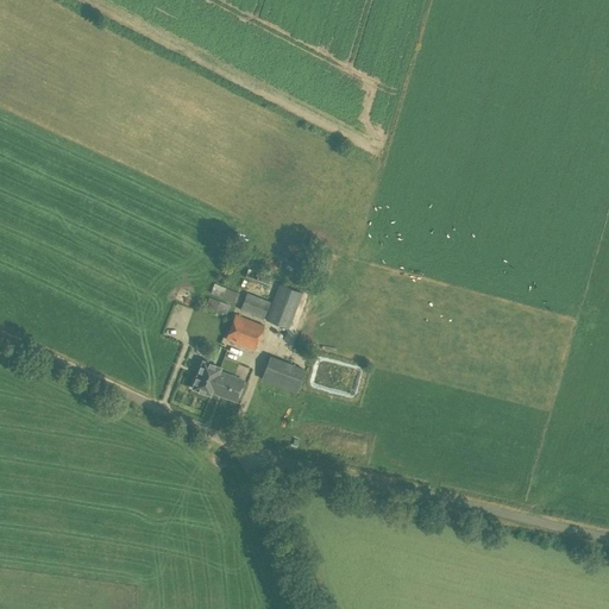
[(267,287),(270,277),(249,268),(245,277),(267,287)]
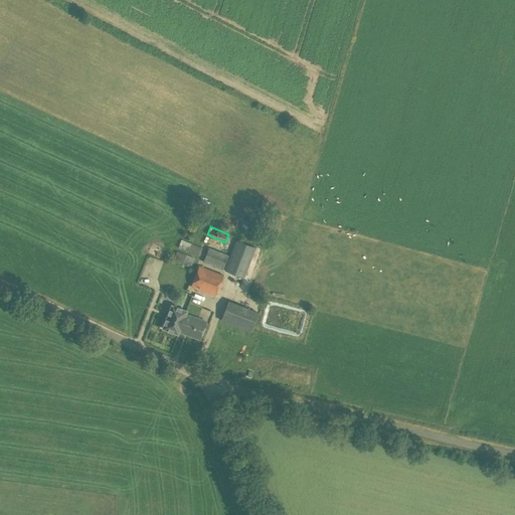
[(199,256),(202,248),(181,239),(177,247),(199,256)]
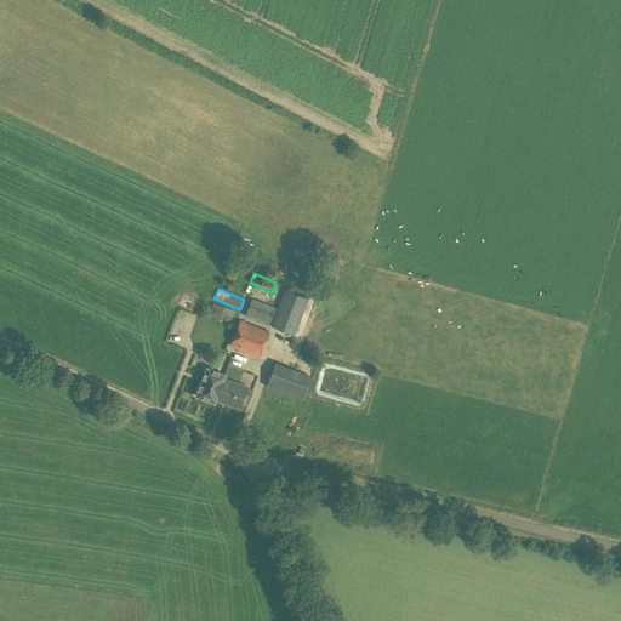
[(294,336),(308,298),(284,290),(271,326),(294,336)]
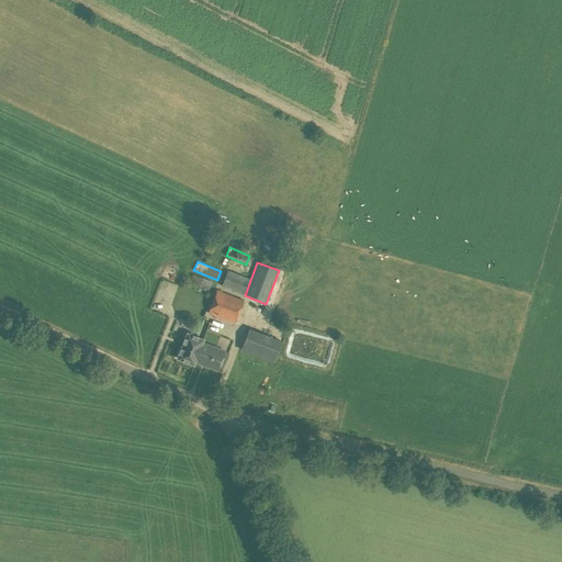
[(243,294),(249,279),(227,270),(221,287),(243,294)]
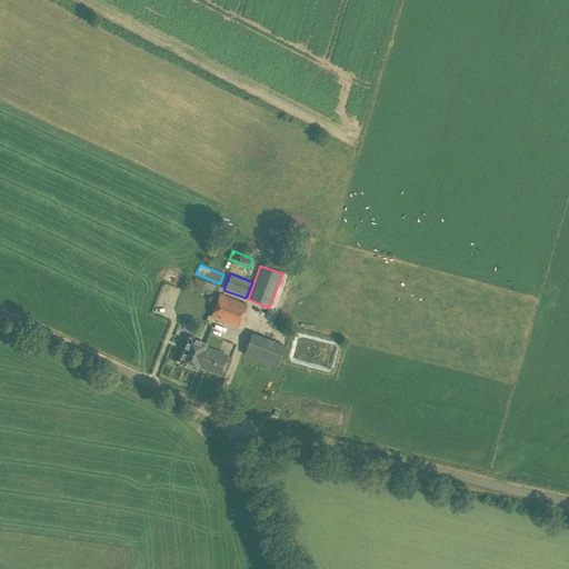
[(211,293),(215,286),(196,278),(191,289),(201,292),(202,290),(211,293)]
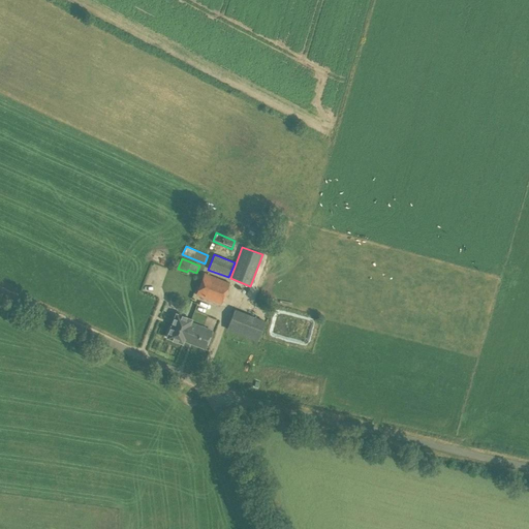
[(221,305),(229,283),(205,273),(195,296),(221,305)]
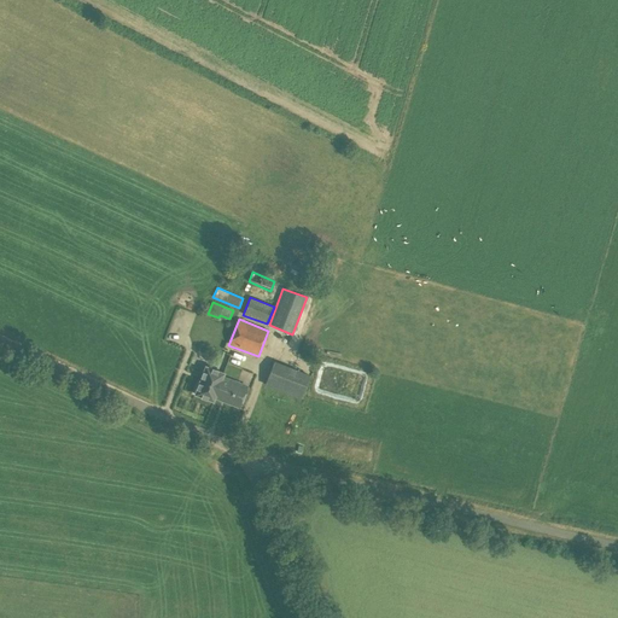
[(266,384),(303,396),(312,369),(279,359),(277,366),(273,366),(266,384)]
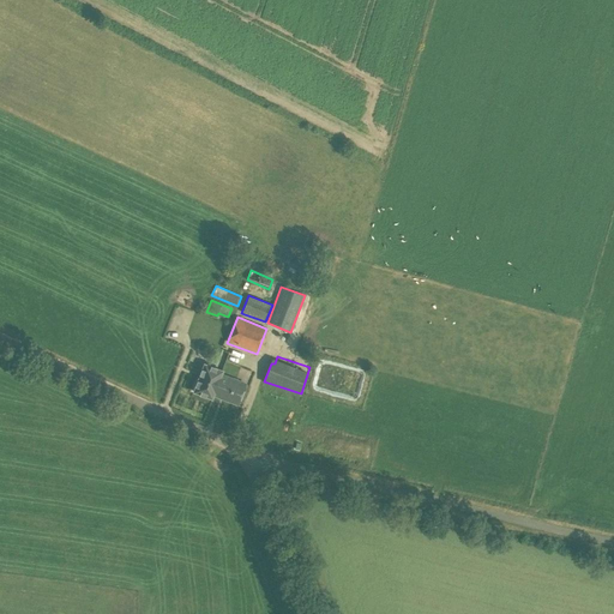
[(204,363),(193,392),(211,399),(212,395),(221,374),(222,371),(204,363)]
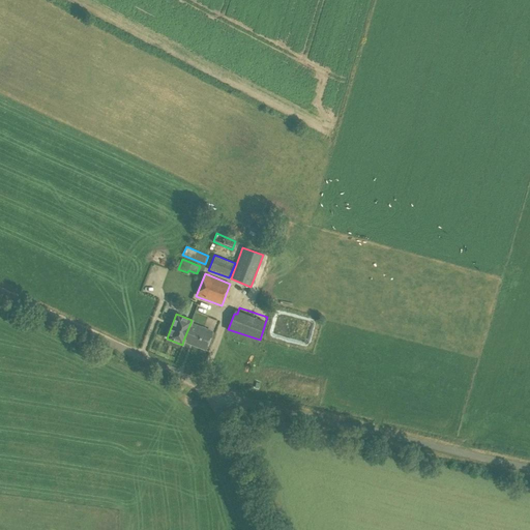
[(190,323),(183,341),(205,349),(211,331),(190,323)]
